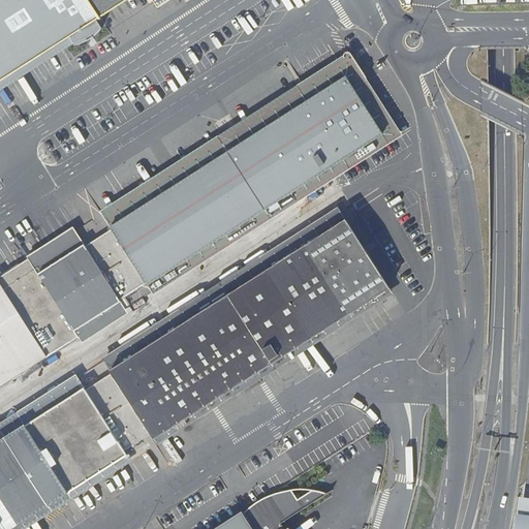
[(0,0),(0,82),(70,38),(74,45),(83,43),(87,41),(91,39),(94,36),(97,34),(99,31),(101,28),(97,21),(100,19),(100,18),(127,0),(153,0),(158,7),(169,0),(0,0)]
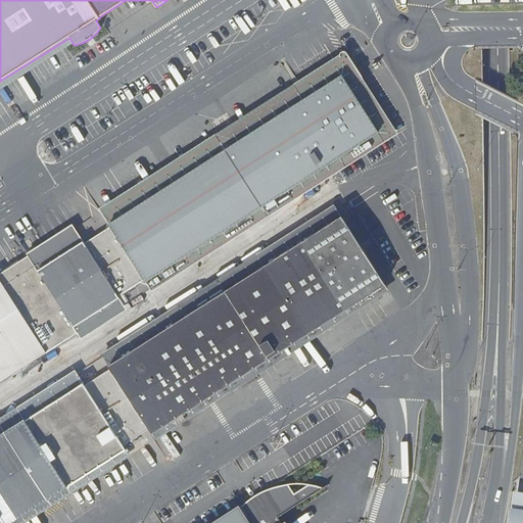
[(0,382),(128,300),(124,293),(144,280),(146,282),(148,281),(152,288),(267,215),(263,207),(282,195),(285,200),(290,197),(287,192),(327,167),(347,198),(399,164),(383,139),(393,133),(344,56),(295,88),(303,100),(226,149),(218,137),(102,210),(110,224),(109,224),(110,227),(84,243),(75,228),(29,257),(29,256),(0,274),(0,382)]
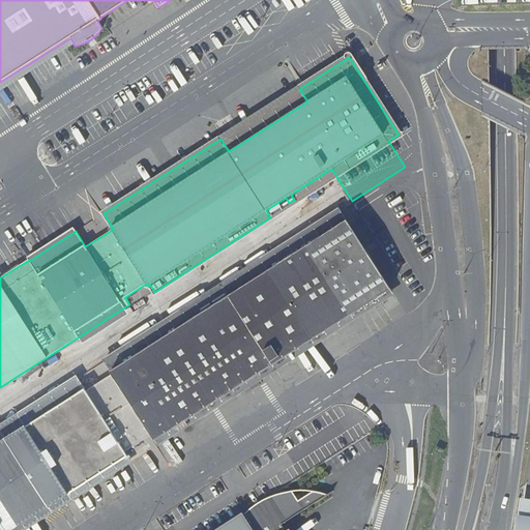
[(102,358),(110,372),(137,354),(130,345),(341,210),(339,207),(102,358)]
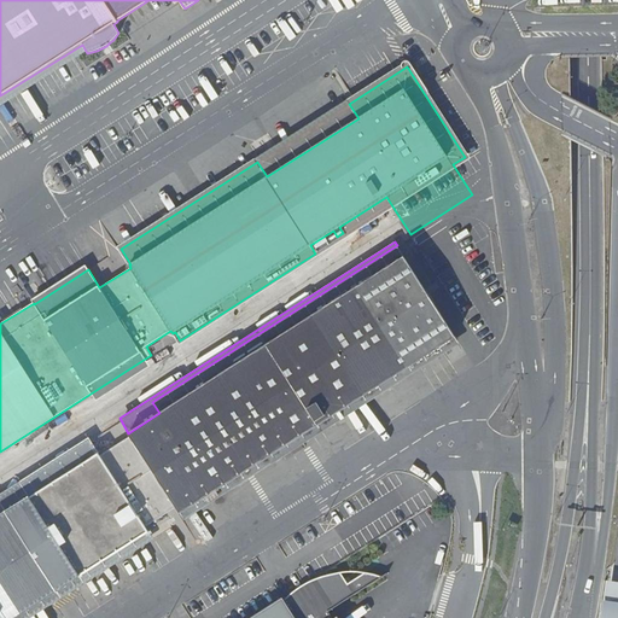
[(98,452),(0,514),(0,617),(15,617),(150,534),(146,526),(176,507),(180,514),(456,337),(397,245),(152,402),(159,413),(128,433),(130,436),(100,455),(98,452)]
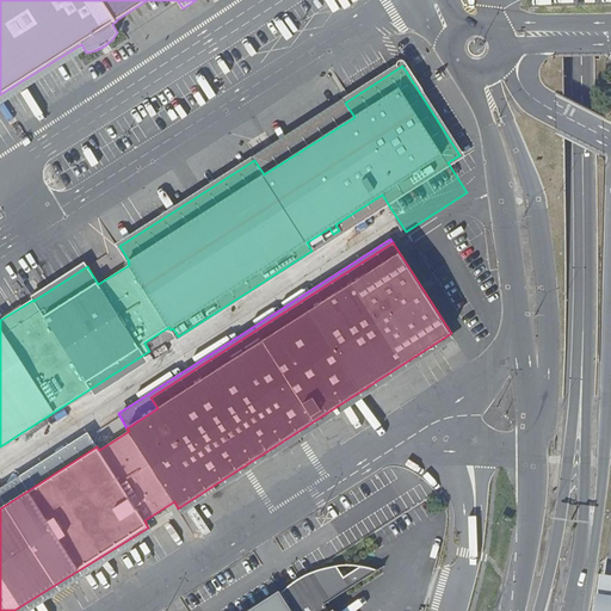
[(0,488),(0,508),(97,446),(87,432),(0,488)]
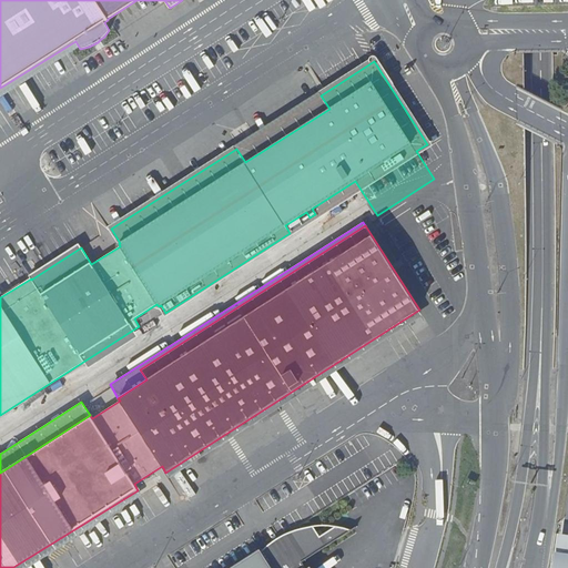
[(230,567),(311,567),(310,566),(306,567),(305,567),(301,561),(355,526),(354,526),(350,528),(344,526),(335,525),(318,535),(312,525),(283,534),(272,541),(261,551),(260,549),(230,567)]
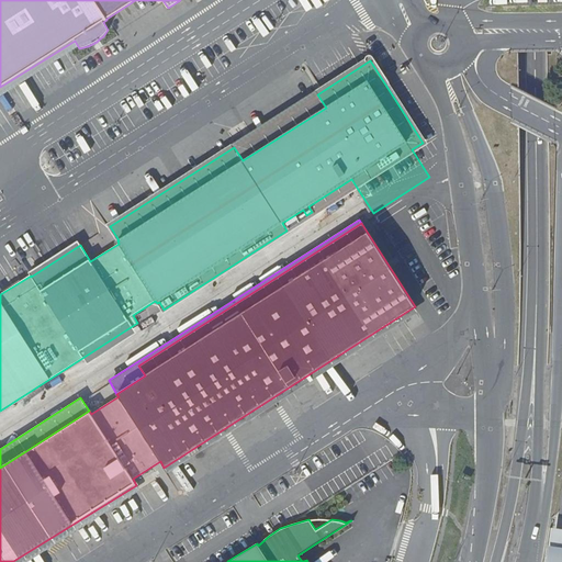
[(561,561),(561,529),(551,528),(546,561),(561,561)]
